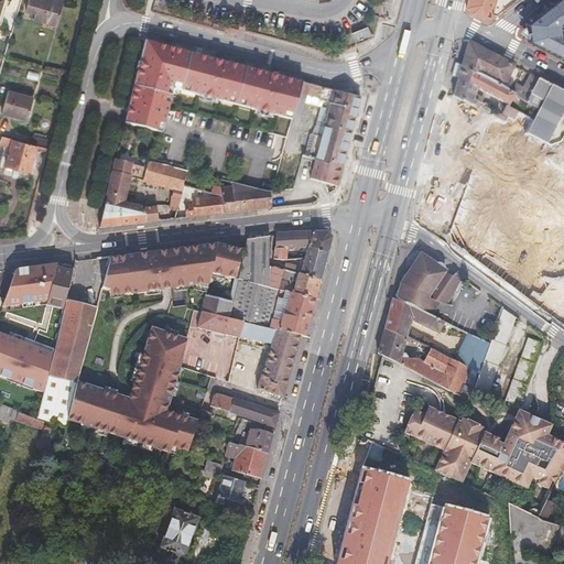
[(57,26),(64,0),(63,0),(29,0),(25,11),(35,14),(33,20),(57,26)]
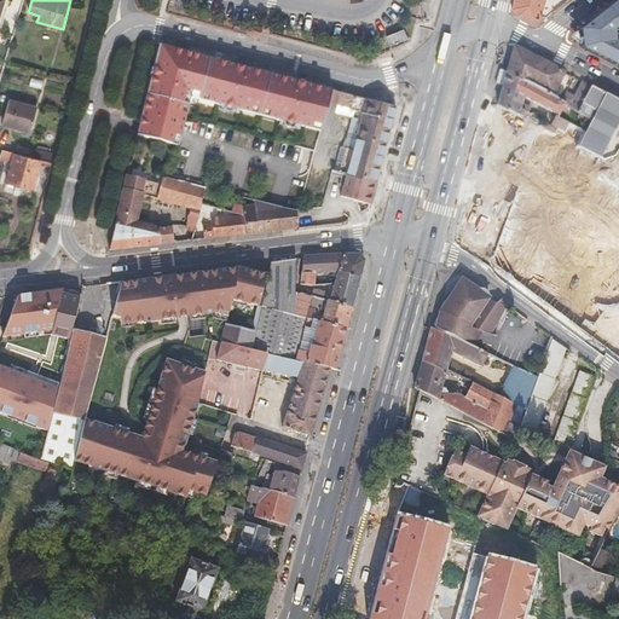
[(514,0),(512,9),(518,15),(537,25),(539,17),(543,0),(514,0)]
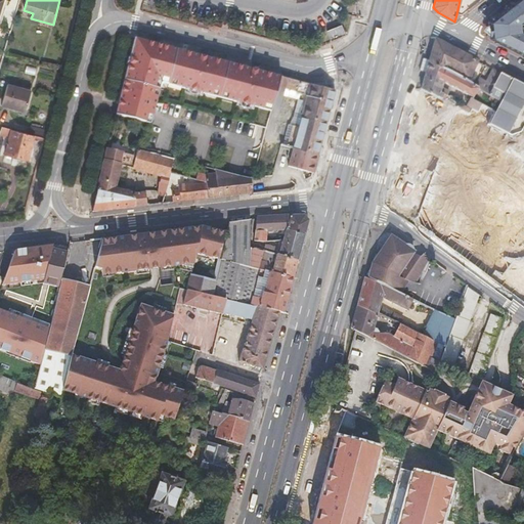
[(523,0),(516,0),(489,22),(489,31),(490,37),(523,54),(523,47),(518,45),(500,36),(499,30),(499,22),(523,0)]
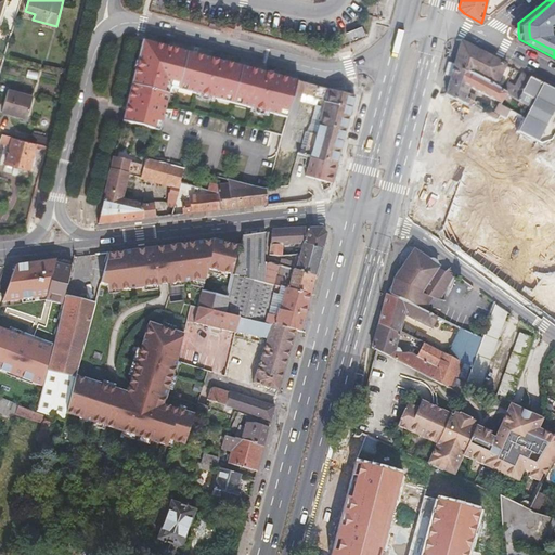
[(554,0),(529,23),(529,31),(530,38),(549,48),(554,50),(554,35),(552,34),(551,23),(554,18),(554,0)]
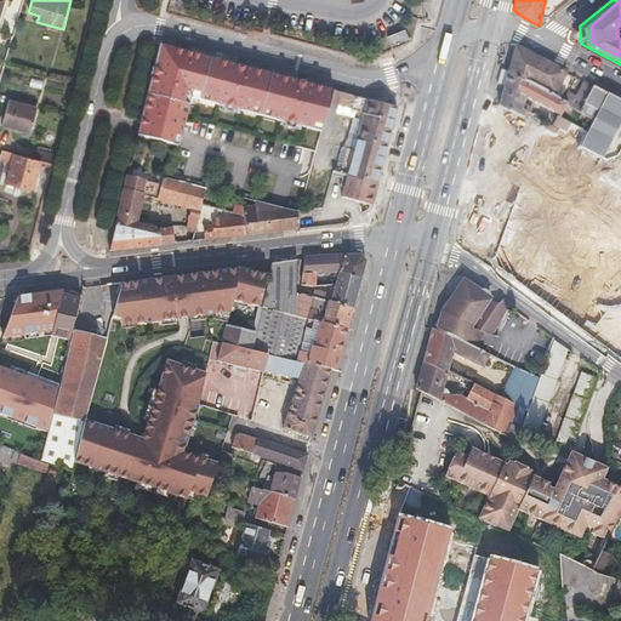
[(249,34),(251,26),(235,21),(233,30),(249,34)]
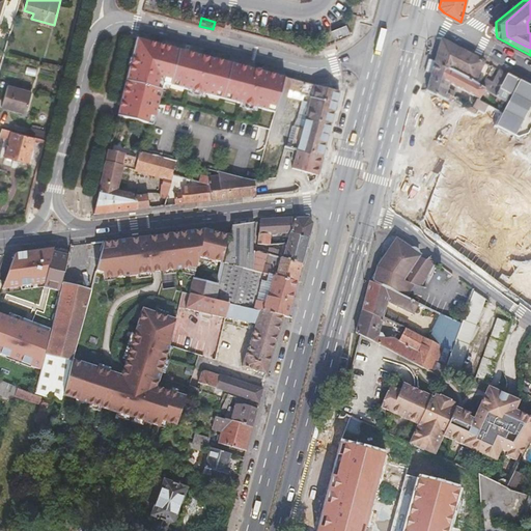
[(225,24),(215,22),(213,29),(223,32),(224,27),(225,24)]
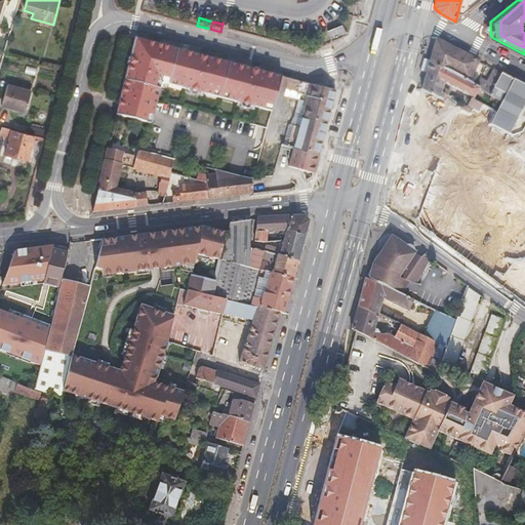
[(342,24),(326,31),(331,41),(347,34),(342,24)]
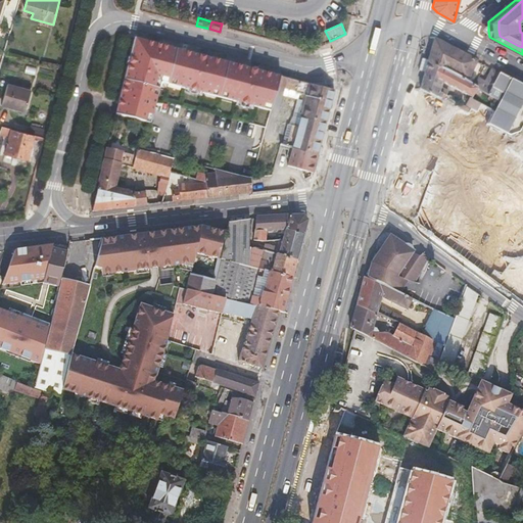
[(134,44),(125,80),(159,89),(160,86),(161,84),(163,84),(168,85),(177,49),(154,43),(150,42),(136,39),(134,44)]
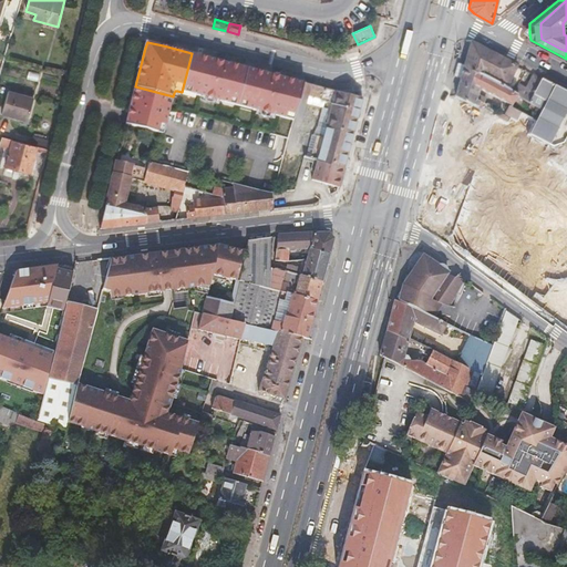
[(467,55),(464,65),(500,83),(506,88),(517,66),(513,64),(474,43),(472,42),(467,55)]
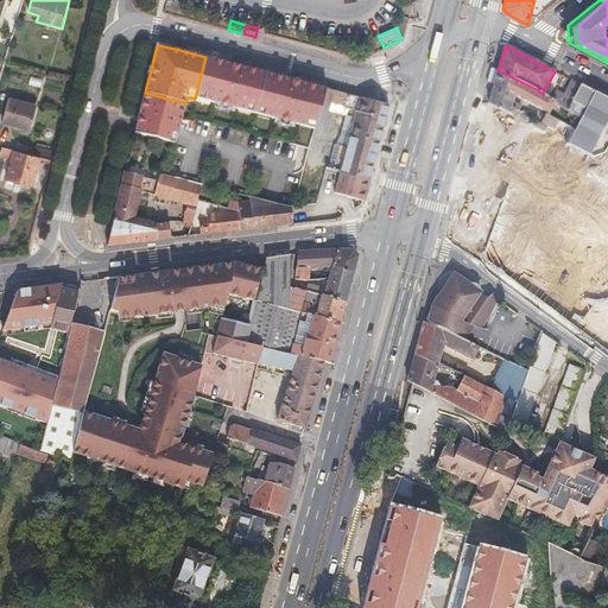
[(206,57),(195,99),(213,102),(235,108),(254,114),(267,73),(251,69),(234,64),(206,57)]
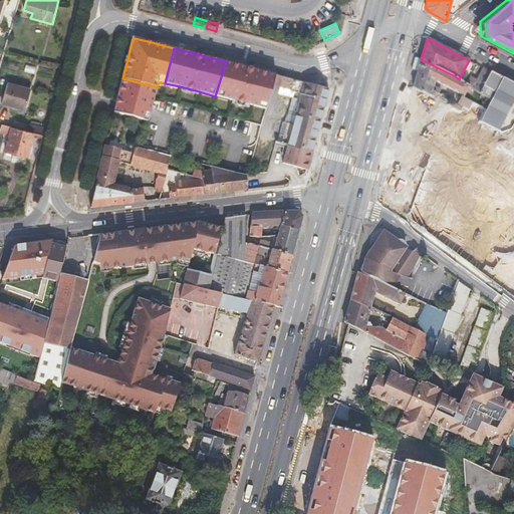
[(421,59),(416,57),(412,69),(418,71),(421,59)]
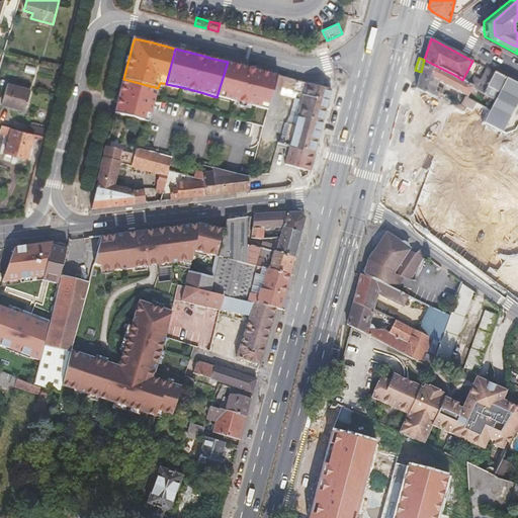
[(477,96),(480,91),(473,87),(469,84),(462,80),(456,76),(424,60),(421,72),(416,88),(437,97),(439,93),(442,94),(444,90),(437,86),(439,81),(467,96),(470,93),(477,96)]
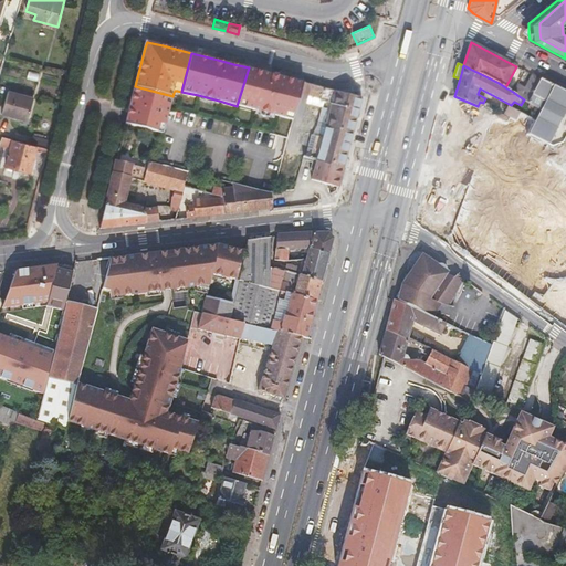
[(249,67),(237,106),(255,111),(278,116),(285,118),(287,113),(295,115),(300,95),(304,82),(275,75),(249,67)]
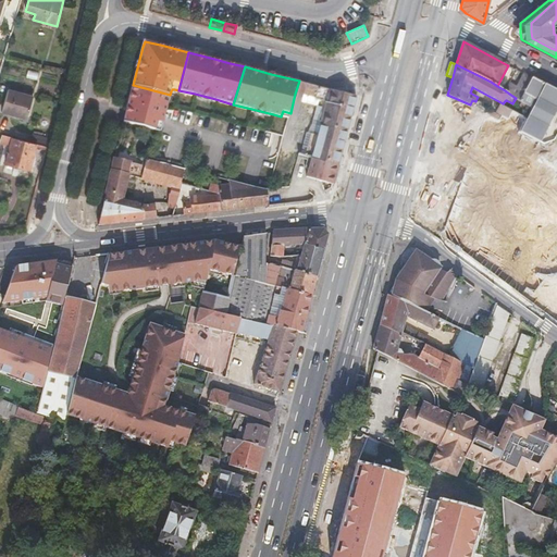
[(532,77),(524,73),(517,86),(510,83),(505,90),(509,94),(516,98),(519,101),(532,77)]
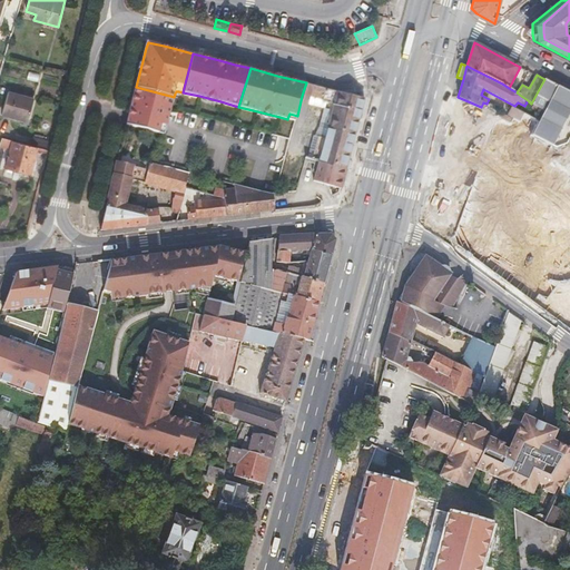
[(532,135),(553,146),(569,112),(569,91),(544,79),(531,104),(544,111),(539,121),(532,135)]
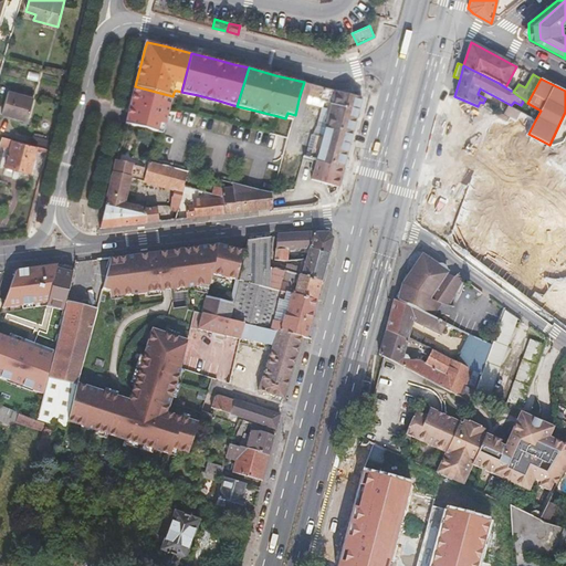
[(307,83),(304,82),(300,95),(304,96),(332,104),(322,137),(316,135),(310,159),(344,168),(362,97),(307,83)]
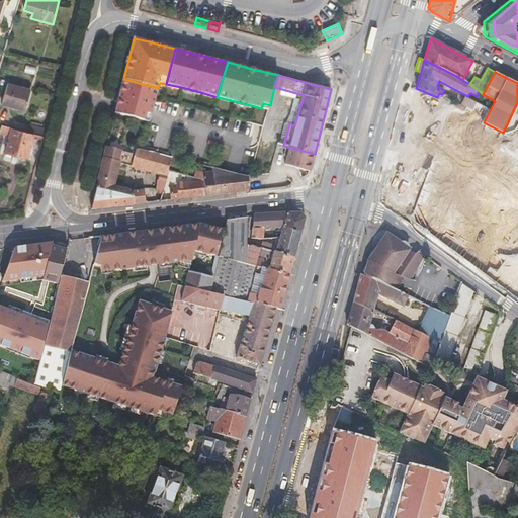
[(156,95),(158,88),(123,79),(118,98),(118,101),(117,104),(115,109),(115,113),(145,120),(146,117),(147,113),(151,115),(156,98),(156,95)]
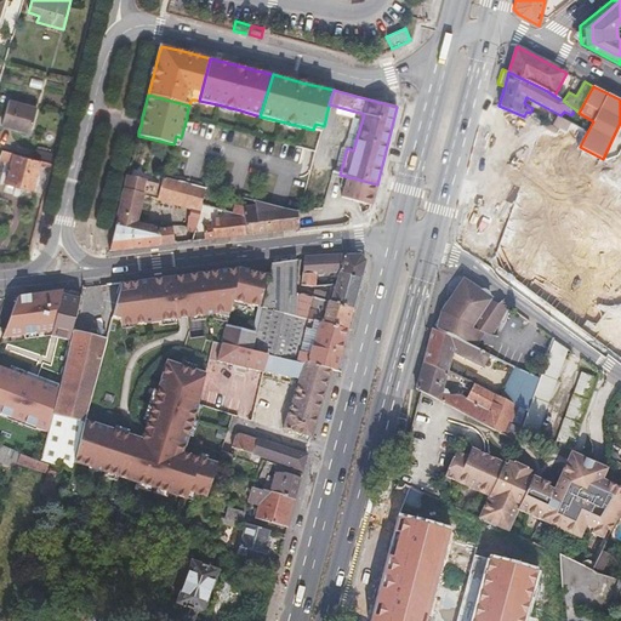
[(30,132),(38,107),(9,100),(1,125),(30,132)]
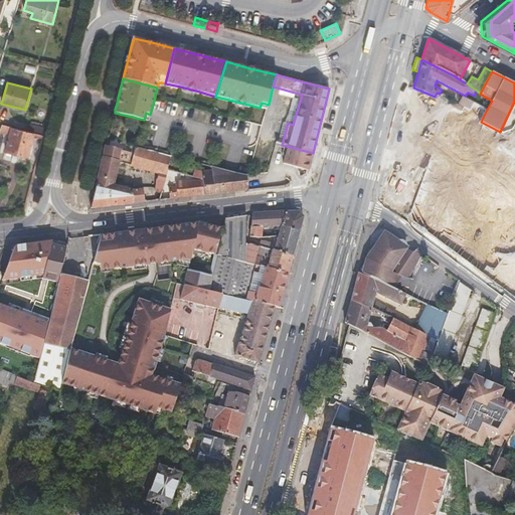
[(442,100),(446,104),(449,106),(452,101),(445,96),(444,96),(442,100)]
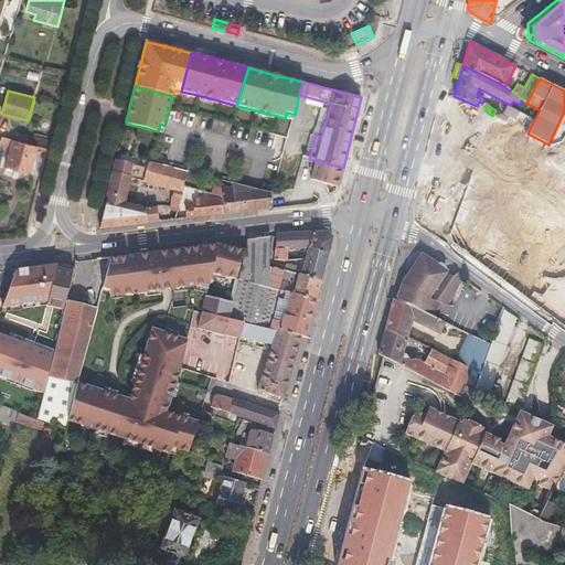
[(515,118),(520,112),(509,106),(503,115),(509,117),(510,115),(515,118)]
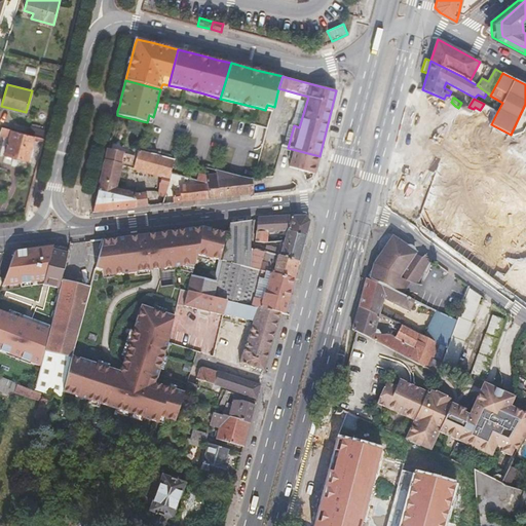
[(471,114),(474,109),(468,107),(461,103),(458,108),(471,114)]
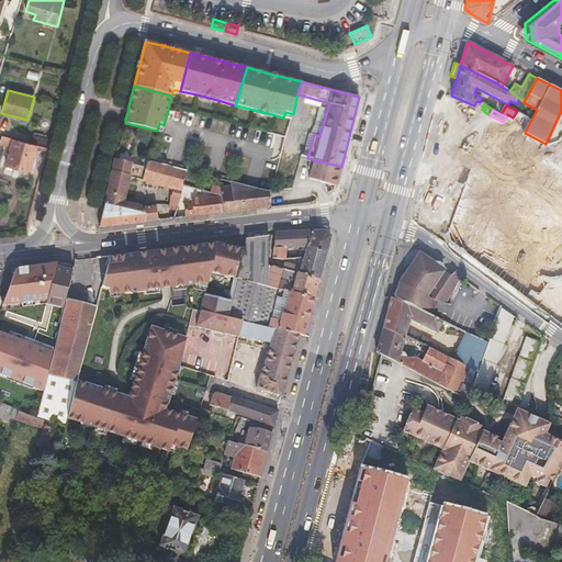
[(531,120),(517,111),(513,117),(507,114),(506,116),(503,122),(525,133),(531,120)]
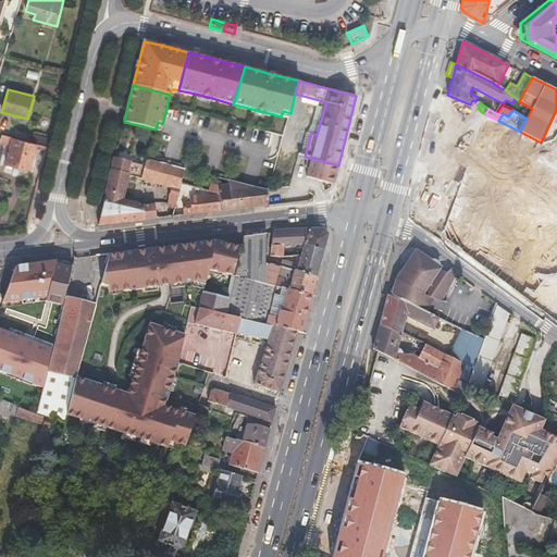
[(498,121),(485,114),(441,237),(459,250),(480,264),(499,280),(508,287),(540,310),(556,322),(556,177),(534,218),(553,230),(536,250),(489,218),(506,171),(529,184),(540,164),(514,148),(517,141),(520,132),(498,121)]
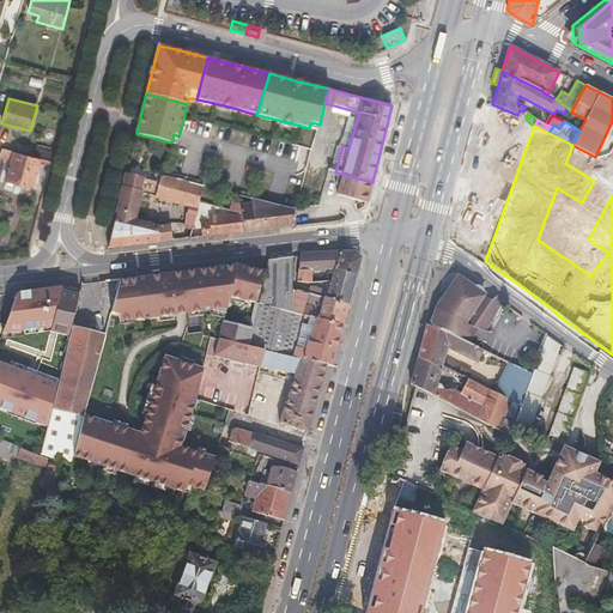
[(52,162),(54,152),(36,146),(34,157),(41,158),(52,162)]
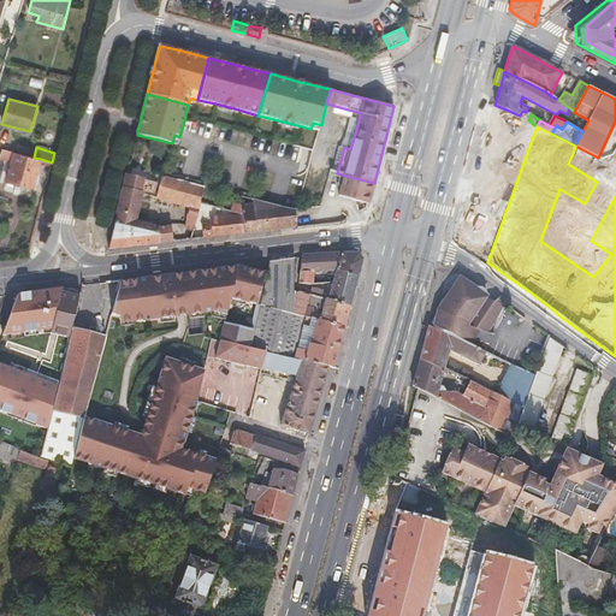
[(33,188),(41,159),(34,158),(1,149),(0,155),(0,158),(9,161),(10,157),(12,157),(6,181),(33,188)]
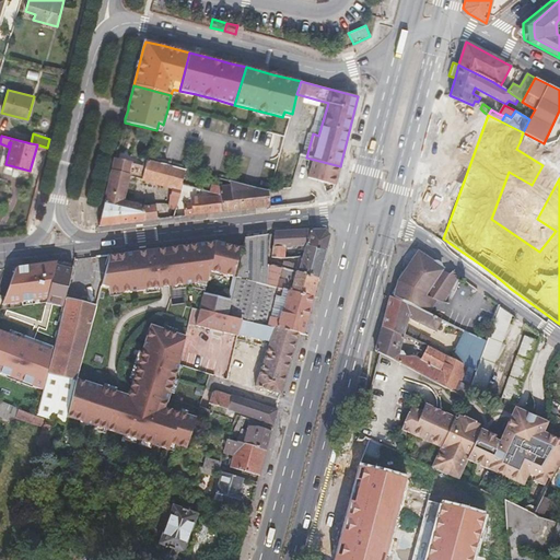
[(340,166),(306,158),(302,155),(300,163),(311,166),(307,177),(336,185),(340,166)]
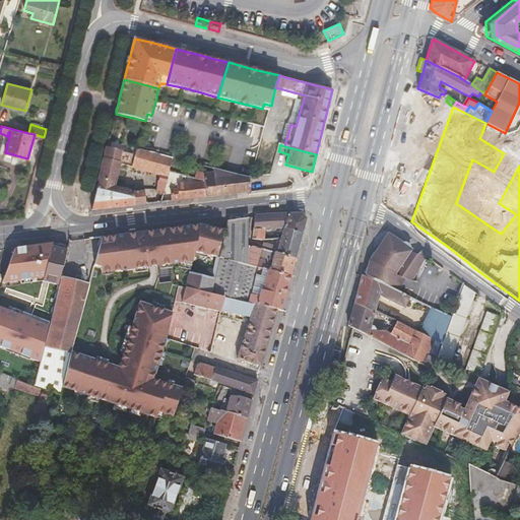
[(146,204),(145,190),(135,191),(115,187),(120,164),(160,175),(158,183),(167,185),(170,172),(174,157),(137,147),(135,154),(107,148),(96,191),(92,210),(146,204)]
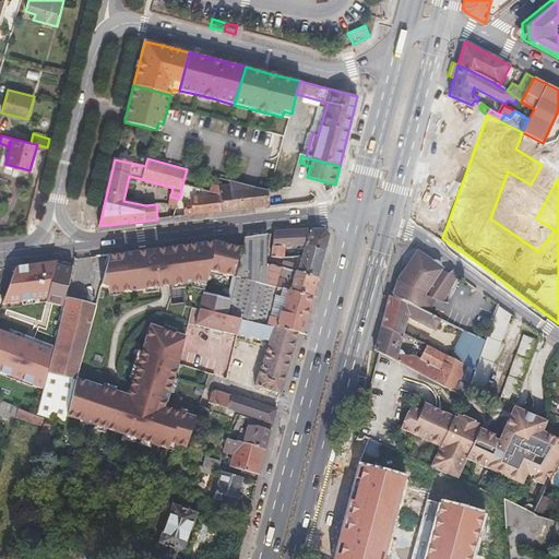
[(242,210),(239,183),(229,181),(229,185),(219,186),(219,187),(212,185),(211,188),(203,186),(202,190),(210,192),(221,195),(222,212),(242,210)]
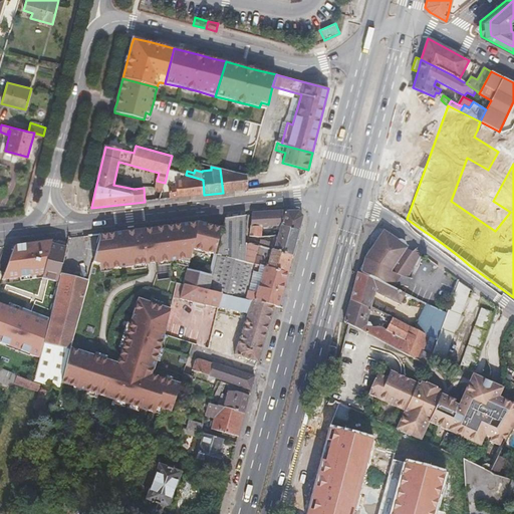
[(248,190),(246,175),(242,176),(220,169),(223,193),(248,190)]
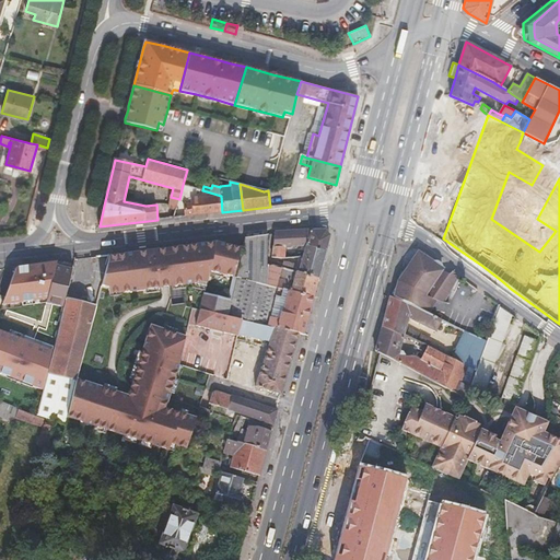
[(222,212),(221,196),(210,193),(202,190),(200,189),(200,197),(191,197),(191,203),(184,203),(184,208),(176,208),(173,218),(222,212)]
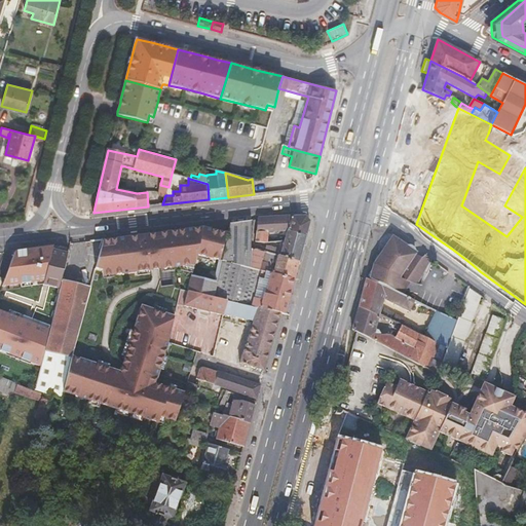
[(165,195),(168,187),(160,185),(158,193),(161,193),(165,195)]
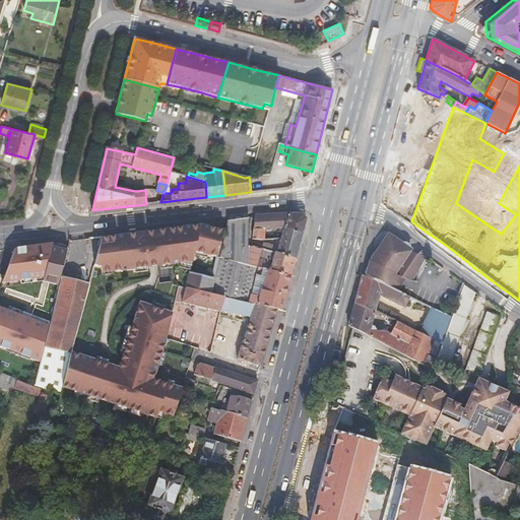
[(303,234),(307,218),(305,216),(303,213),(255,214),(255,215),(252,239),(264,240),(265,229),(283,229),(281,236),(288,238),(290,230),(303,234)]
